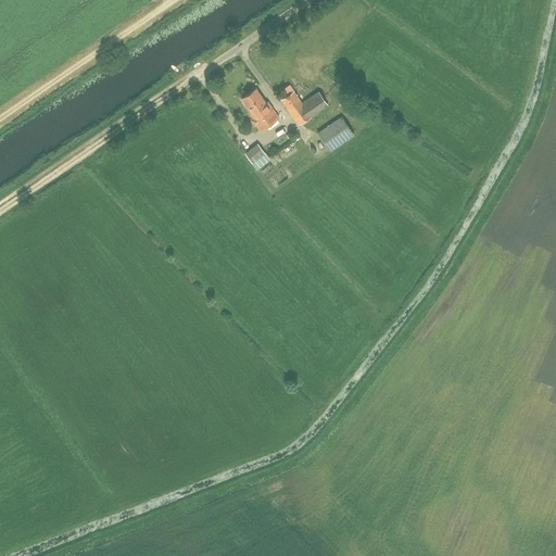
[(285,90),(288,95),(281,100),(299,125),(328,105),(318,92),(302,103),(294,91),(291,86),(288,88),(285,90)]
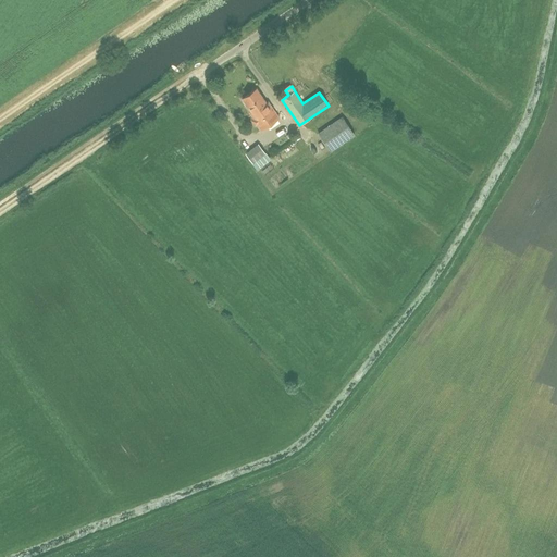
[(245,104),(246,106),(250,111),(249,112),(261,131),(279,118),(268,102),(265,103),(257,89),(242,99),(243,100),(243,102),(245,104)]
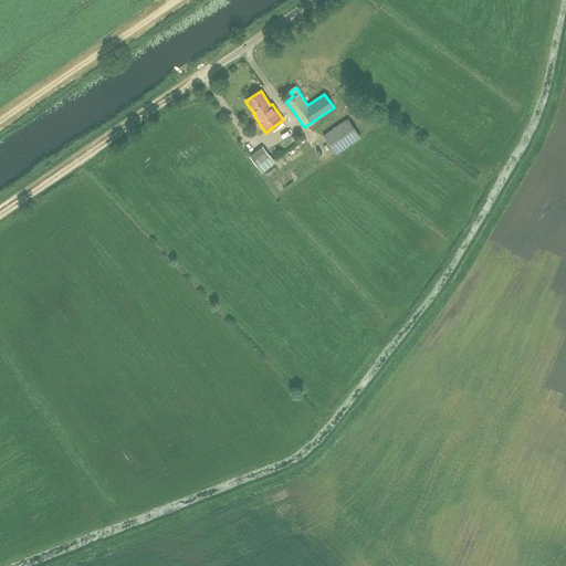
[(336,154),(360,137),(347,118),(323,135),(336,154)]
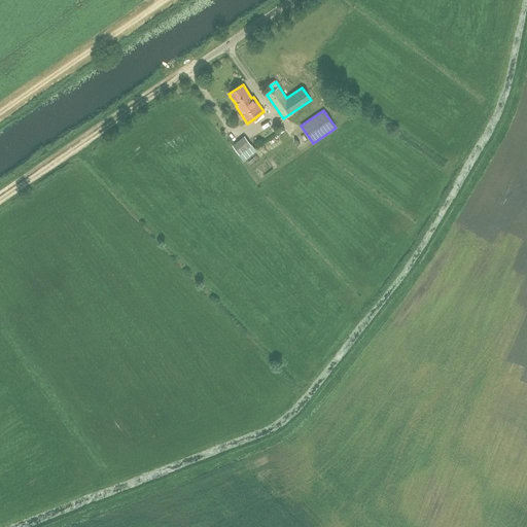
[(241,150),(252,142),(245,133),(234,140),(241,150)]
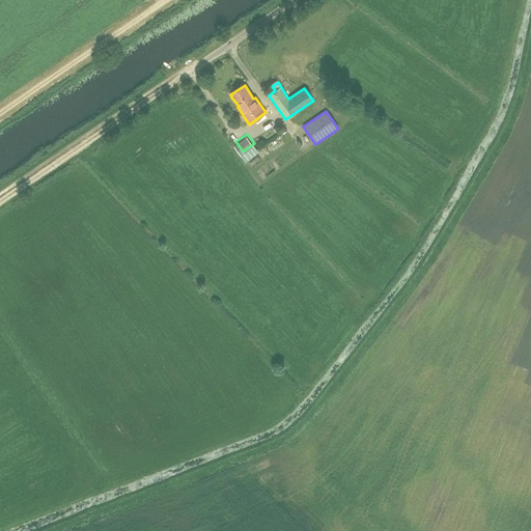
[(266,143),(272,155),(287,146),(281,135),(266,143)]
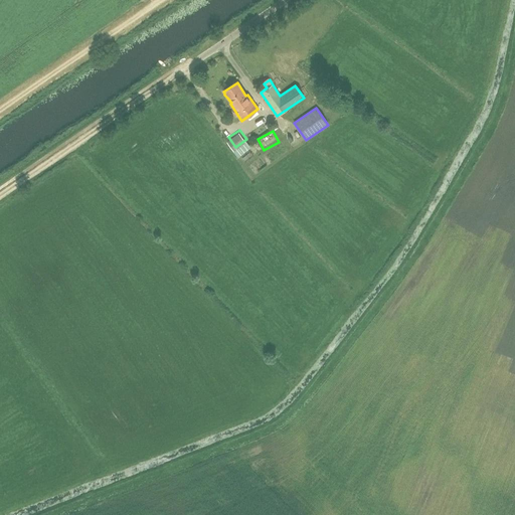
[(241,154),(243,162),(256,158),(254,150),(241,154)]
